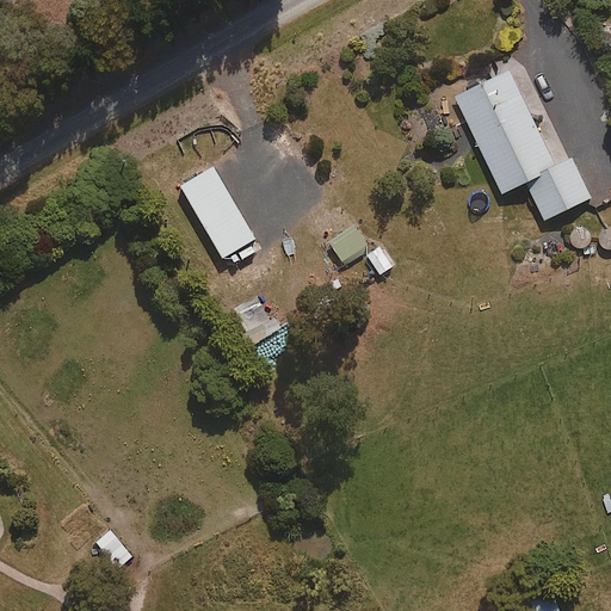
[(571,154),(554,164),(505,69),(452,97),(501,191),(525,179),(544,216),(591,193),(571,154)]
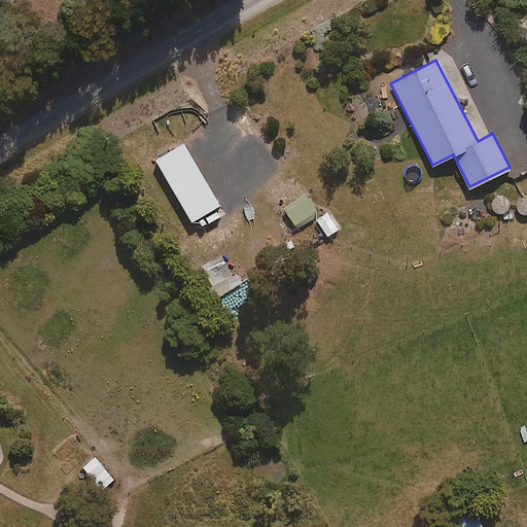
[(207,221),(222,213),(182,142),(153,157),(189,220),(202,213),(207,221)]
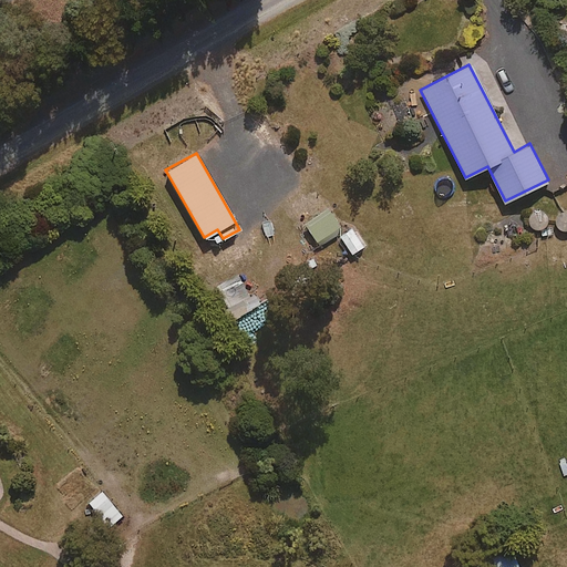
[(352,255),(364,245),(352,229),(340,239),(352,255)]
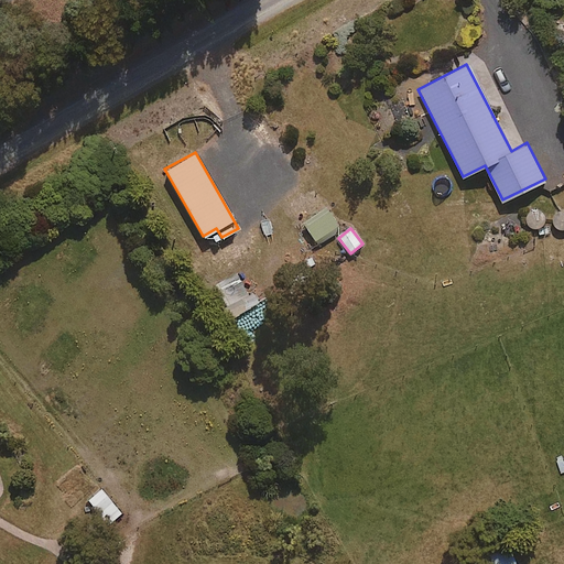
[(226,305),(248,293),(235,269),(213,280),(226,305)]
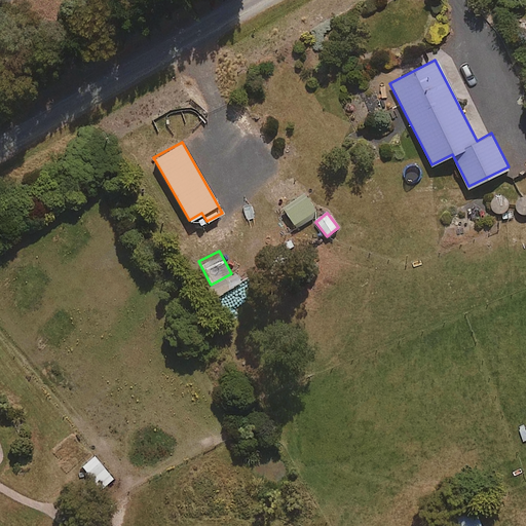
[(102,488),(115,479),(97,454),(84,464),(102,488)]
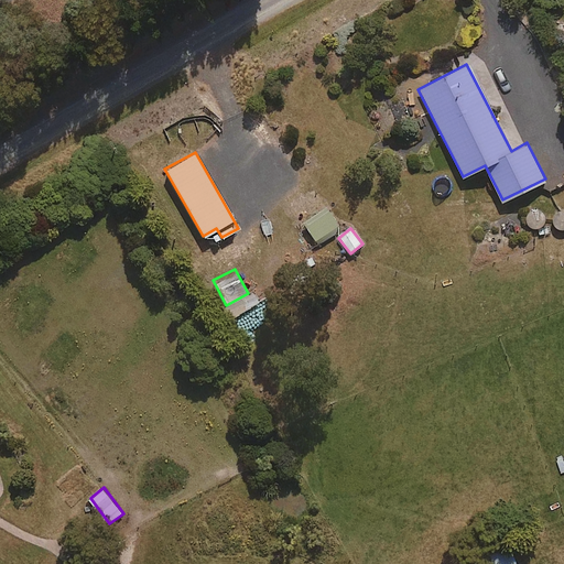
[(492,563),(517,563),(508,545),(488,554),(492,563)]
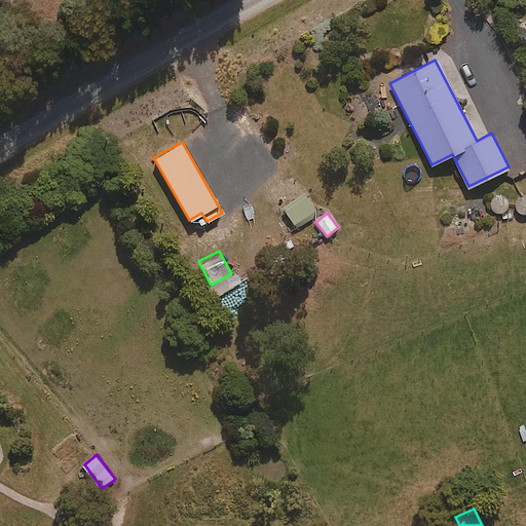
All buildings are outlined.
